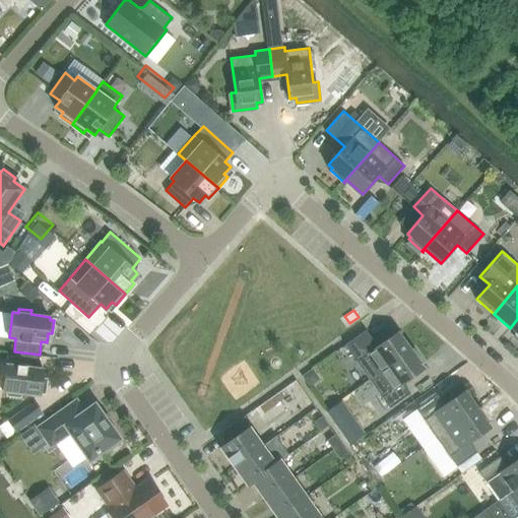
[(367,329),(345,344),(370,379),(413,347),(412,346),(410,348),(398,331),(378,345),(367,329)]
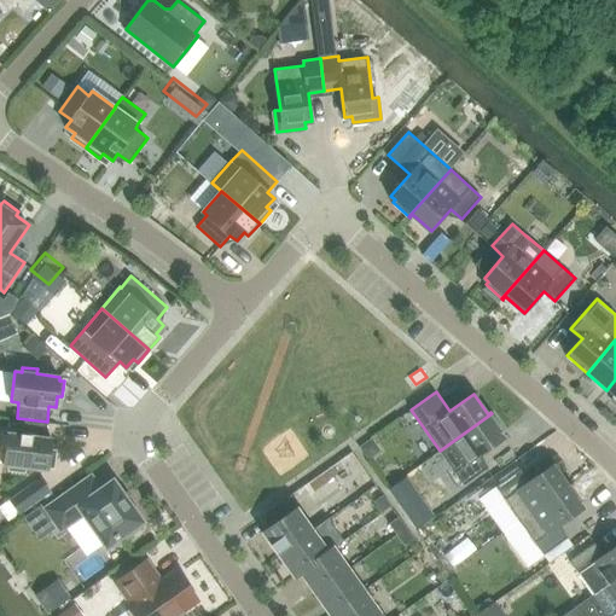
[(492,413),(440,451),(464,484),(489,466),(481,454),(505,437),(501,433),(504,430),(492,413)]
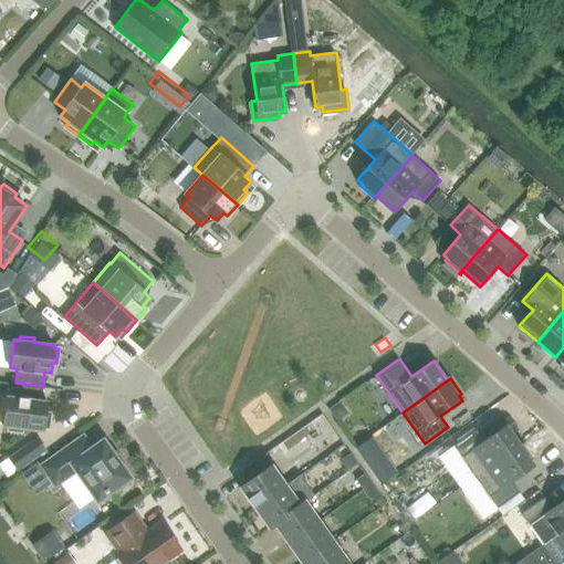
[(41,400),(43,386),(16,383),(13,397),(7,397),(3,424),(9,425),(9,429),(22,430),(23,427),(44,429),(44,426),(49,427),(51,413),(47,411),(48,401),(41,400)]
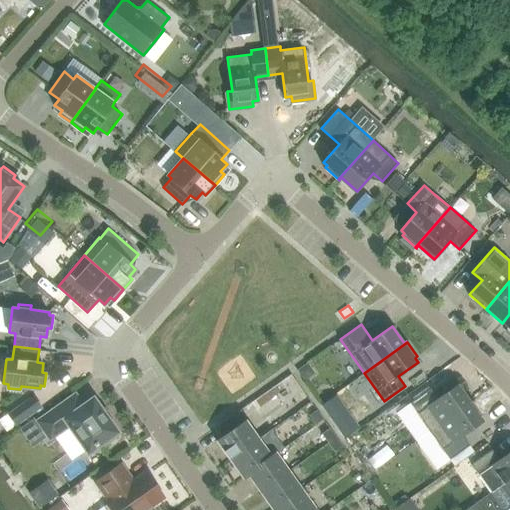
[(430,430),(473,400),(472,399),(470,401),(458,384),(438,398),(431,388),(410,402),(430,430)]
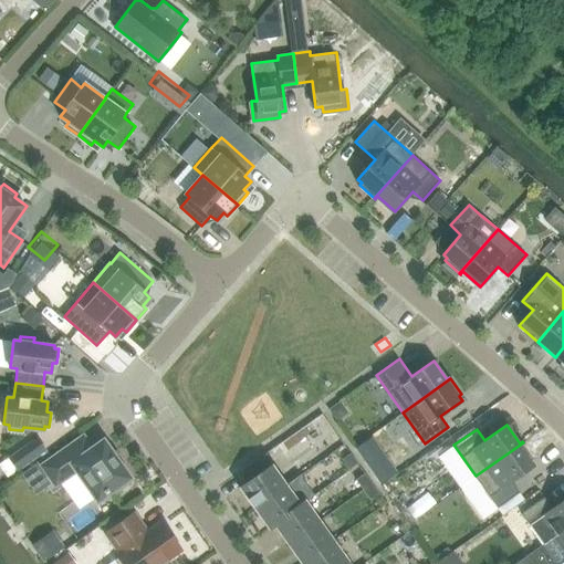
[(76,470),(97,500),(113,489),(116,492),(128,483),(126,479),(131,477),(103,439),(93,447),(83,435),(41,465),(55,484),(76,470)]
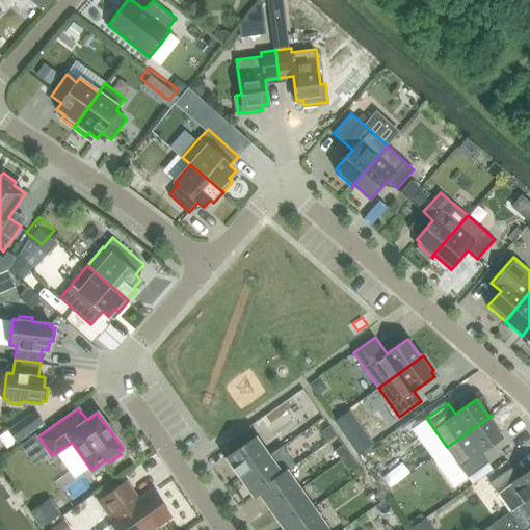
[(18,443),(45,422),(35,409),(8,429),(18,443)]
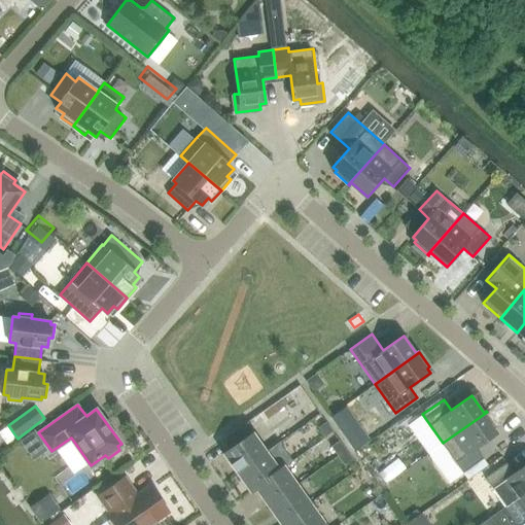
[(487,412),(443,443),(463,473),(485,457),(478,447),(498,432),(495,428),(497,426),(487,412)]
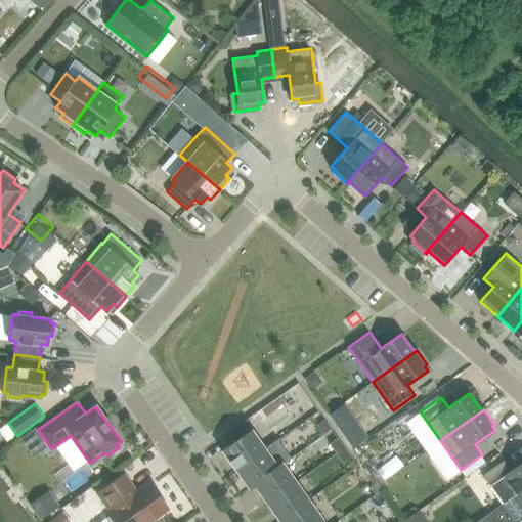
[(332,428),(320,410),(311,417),(322,434),(332,428)]
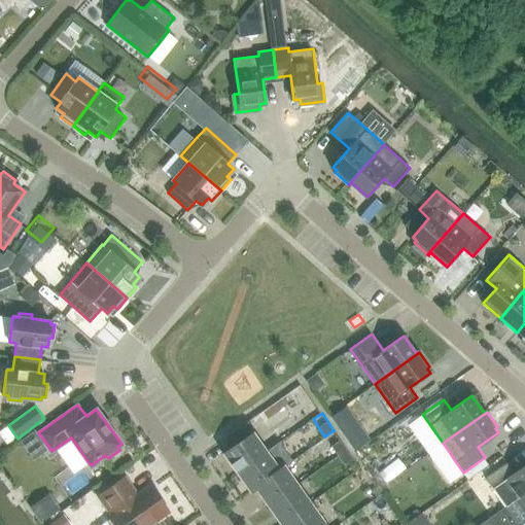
[(237,473),(267,452),(266,451),(254,434),(256,432),(248,421),(226,435),(235,447),(224,453),(237,473)]
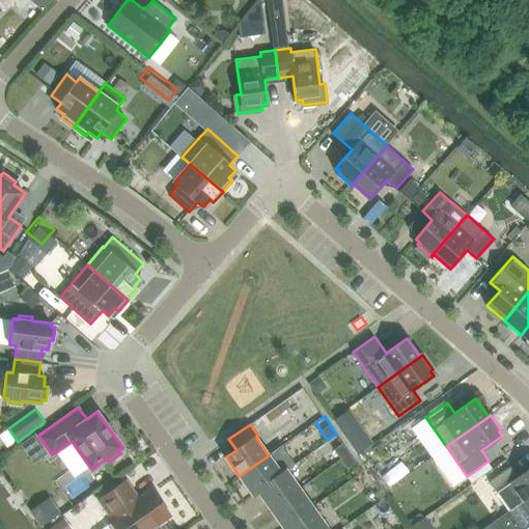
[(341,458),(350,452),(343,443),(334,449),(341,458)]
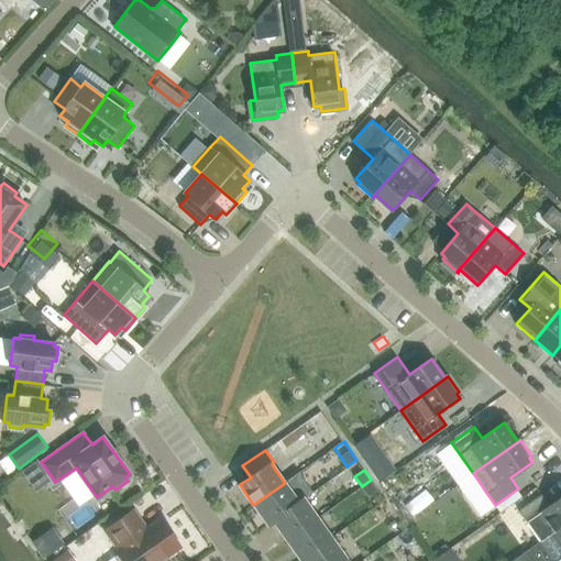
[(285,483),(253,505),(267,524),(304,498),(305,498),(314,493),(299,472),(284,482),(285,483)]
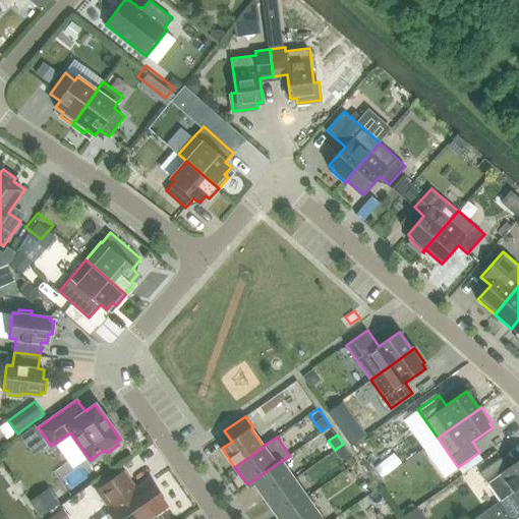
[(343,444),(335,450),(341,459),(349,453),(343,444)]
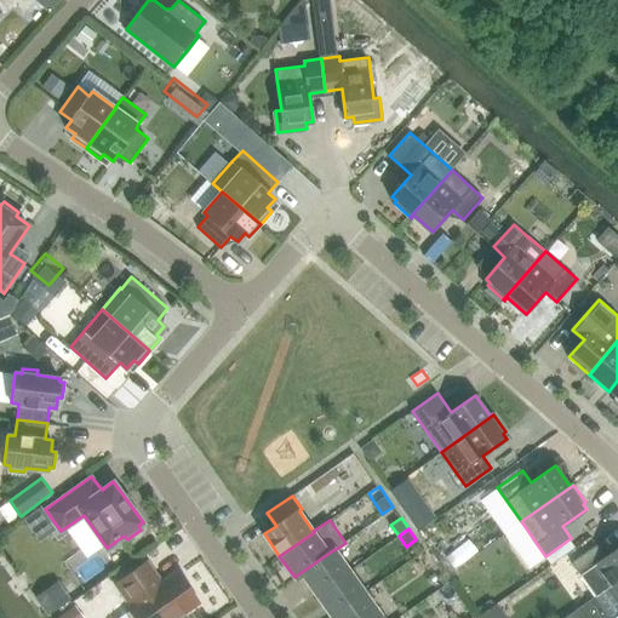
[(596,596),(617,581),(617,548),(606,556),(596,544),(572,561),(596,596)]
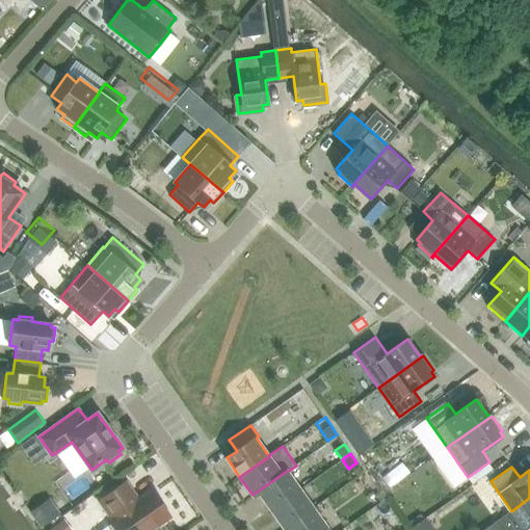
[(270,509),(300,488),(287,471),(253,495),(254,496),(258,492),(270,509)]
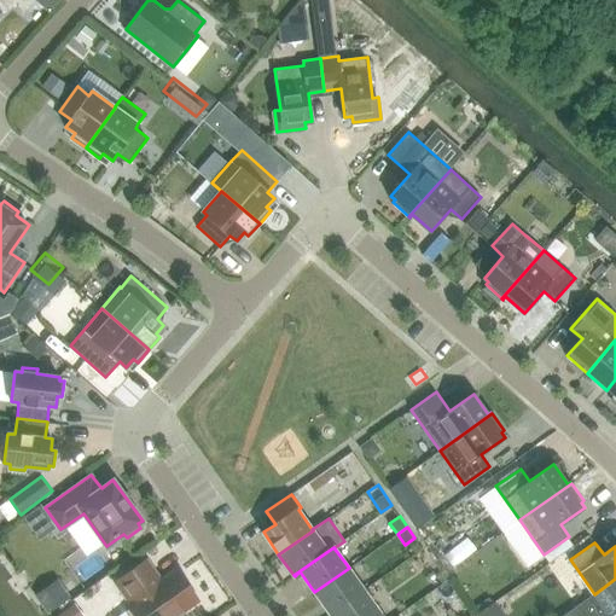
[(178,570),(162,581),(146,559),(116,581),(132,603),(128,605),(132,611),(128,614),(128,615),(173,615),(198,599),(178,570)]
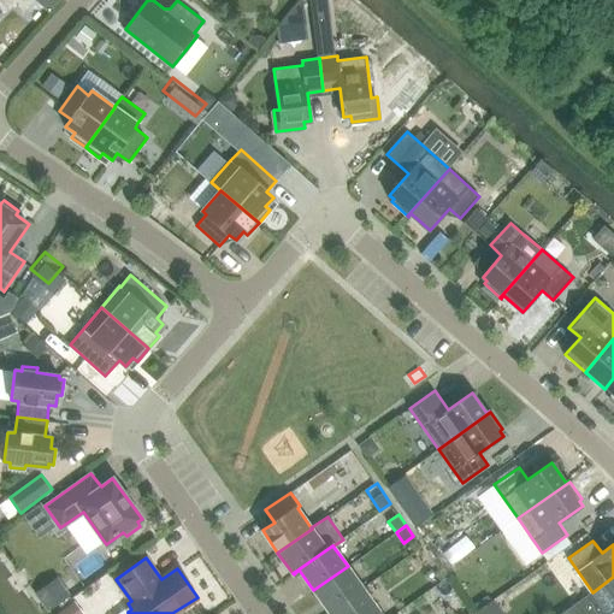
[(329,612),(362,588),(348,566),(313,590),(329,612)]
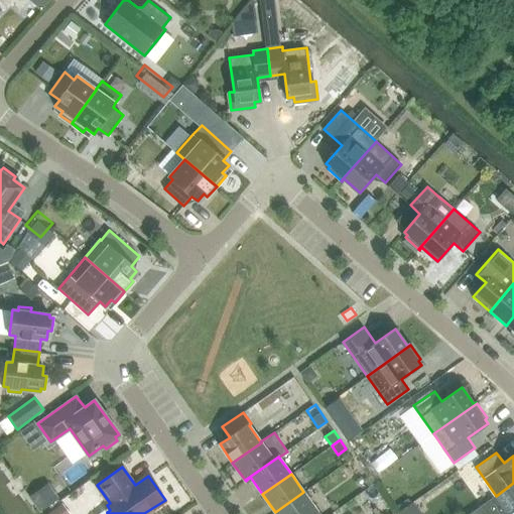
[(40,506),(58,494),(46,477),(29,489),(40,506)]
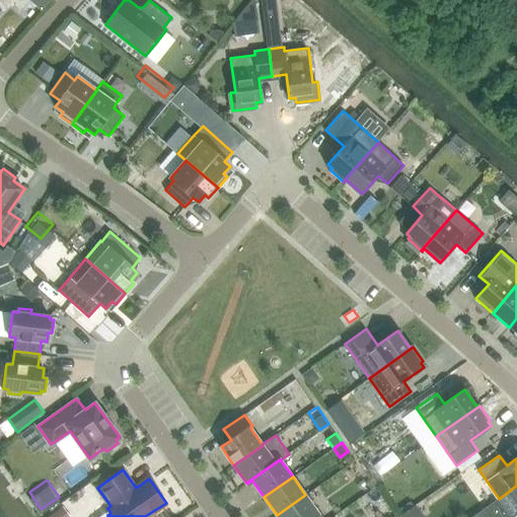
[(516,486),(499,499),(512,516),(516,516),(516,486)]
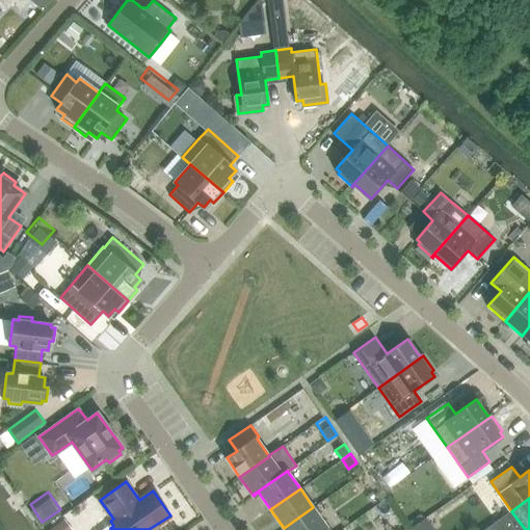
[(332,529),(327,524),(325,525),(313,507),(284,528),(285,529),(332,529)]
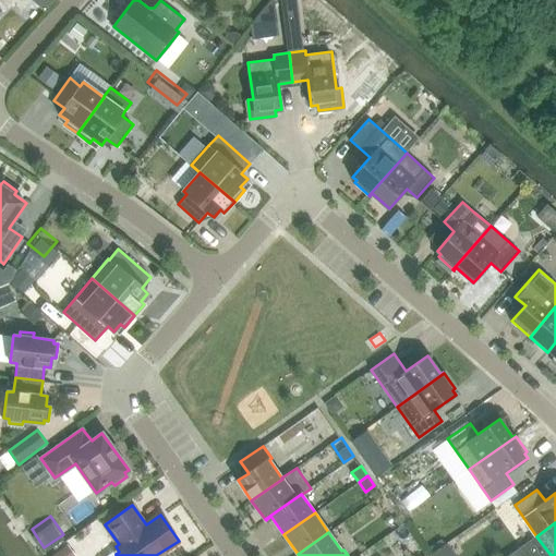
[(51,555),(64,555),(75,546),(63,534),(46,551),(51,555)]
